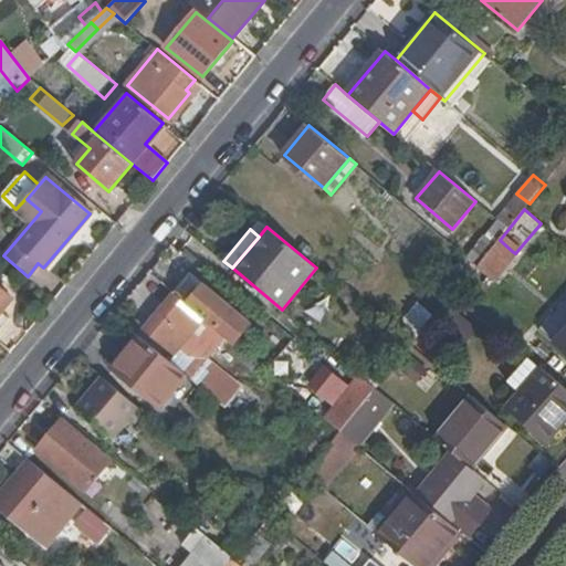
[(512,251),(500,240),(479,265),(478,265),(491,275),(512,251)]
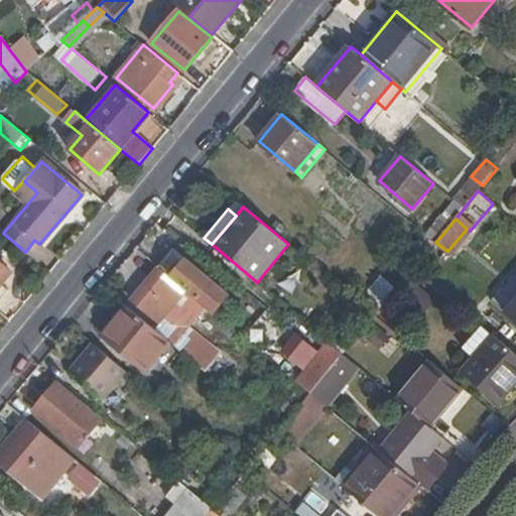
[(187,290),(215,312),(228,295),(173,250),(159,267),(187,290)]
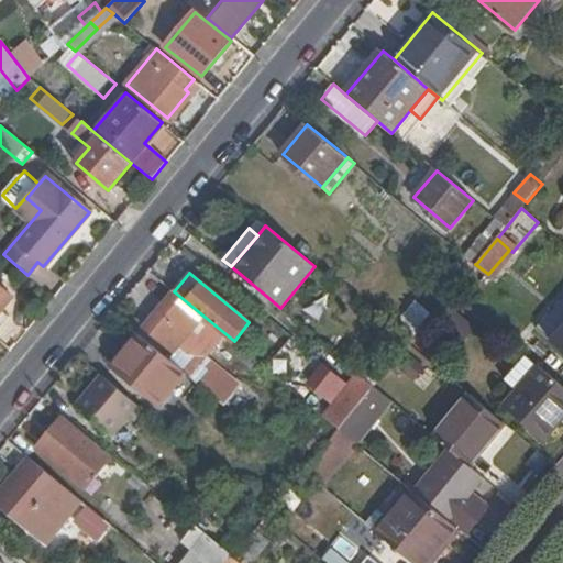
[(0,328),(10,317),(3,311),(13,299),(0,287),(0,328)]
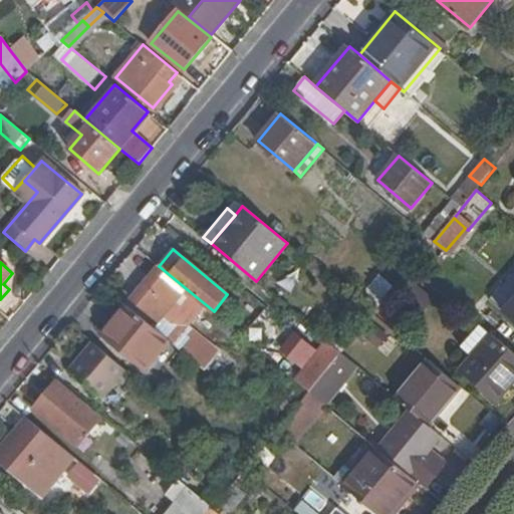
[(187,289),(159,266),(134,298),(157,317),(160,314),(164,318),(187,289)]
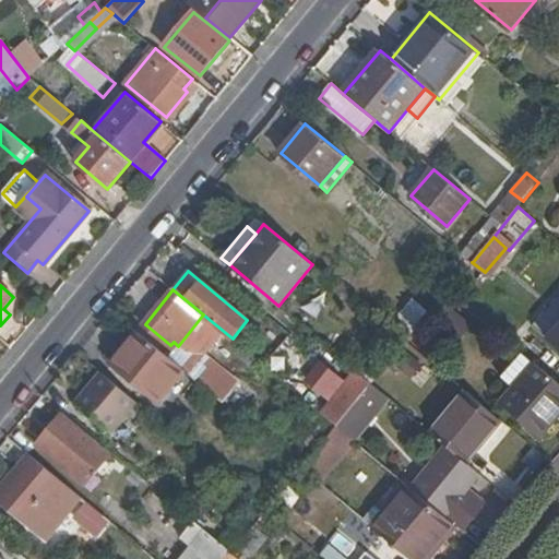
[(390,328),(406,342),(430,312),(414,298),(390,328)]
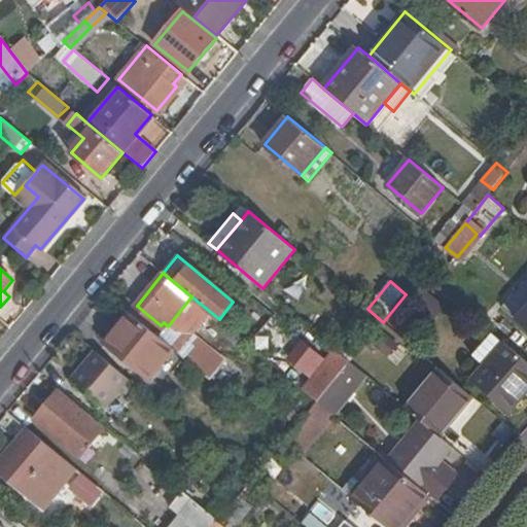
[(516,310),(521,315),(524,310),(520,306),(516,310)]
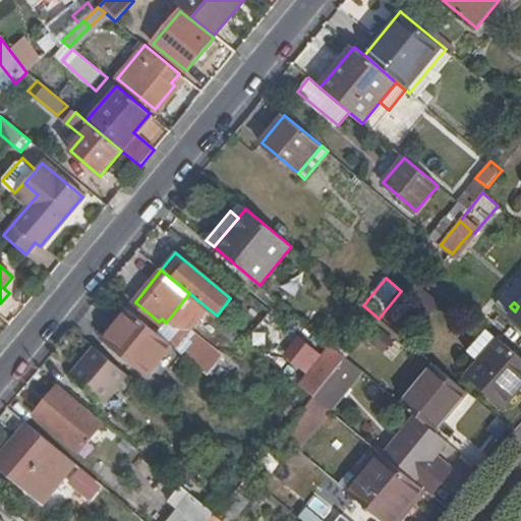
[(520,303),(518,306),(515,311),(511,315),(520,324),(520,303)]
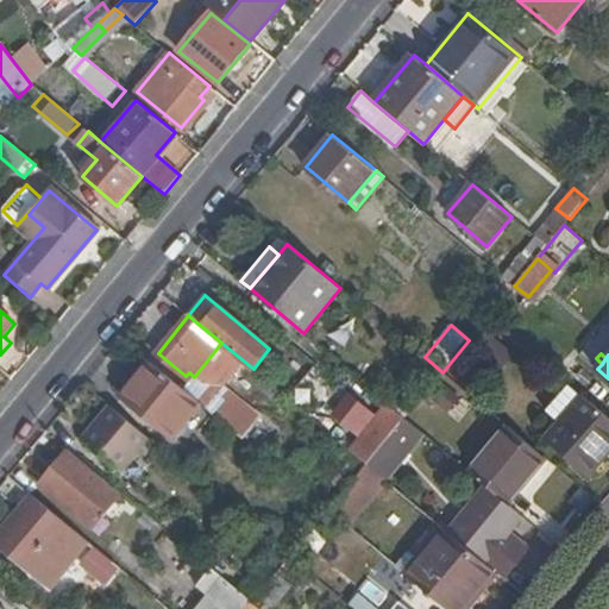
[(123,397),(151,363),(146,358),(118,393),(123,397)]
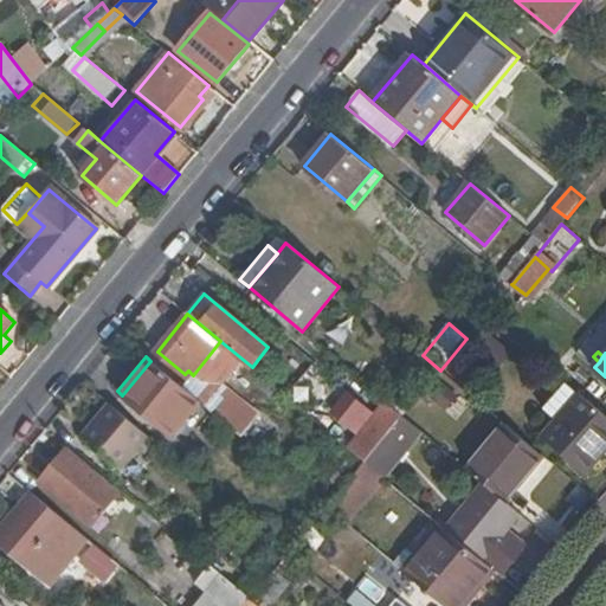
[(194,397),(185,389),(150,361),(122,395),(165,431),(194,397)]
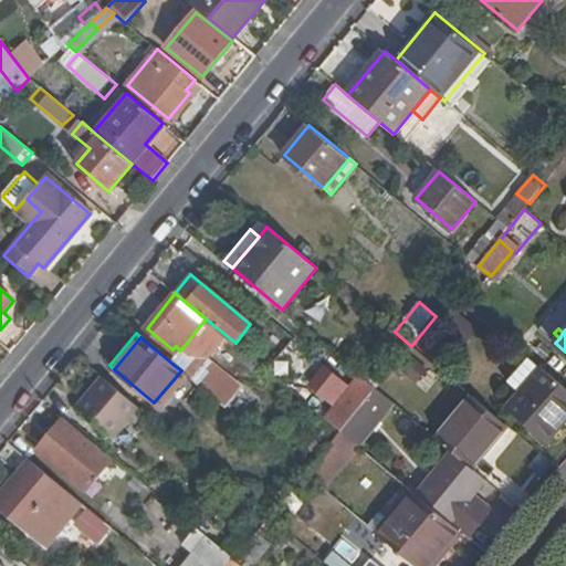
[(196,383),(207,369),(187,353),(179,354),(173,364),(181,370),(196,383)]
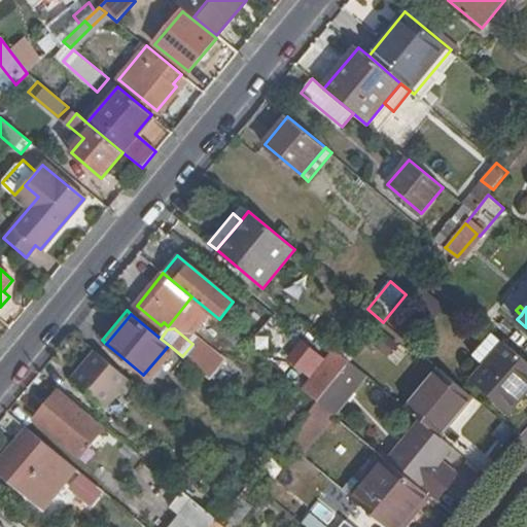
[(507,412),(526,389),(526,361),(494,334),(481,349),(492,359),(473,381),(507,412)]
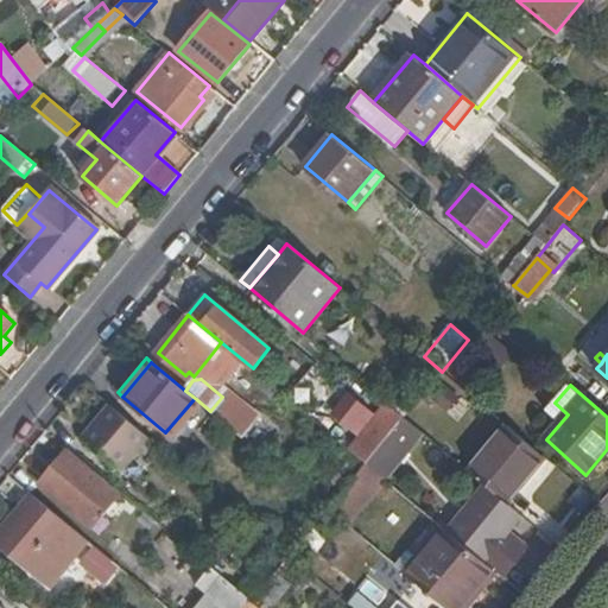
[(356,455),(366,463),(367,461),(380,445),(403,418),(375,396),(342,436),(360,450),(356,455)]
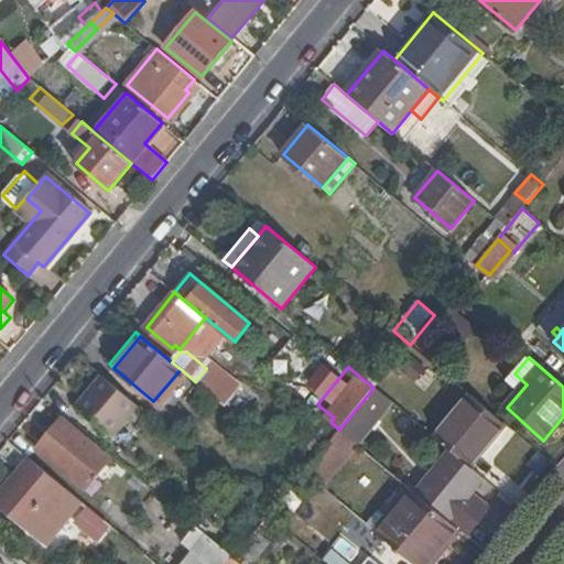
[(195,381),(207,391),(218,378),(206,368),(195,381)]
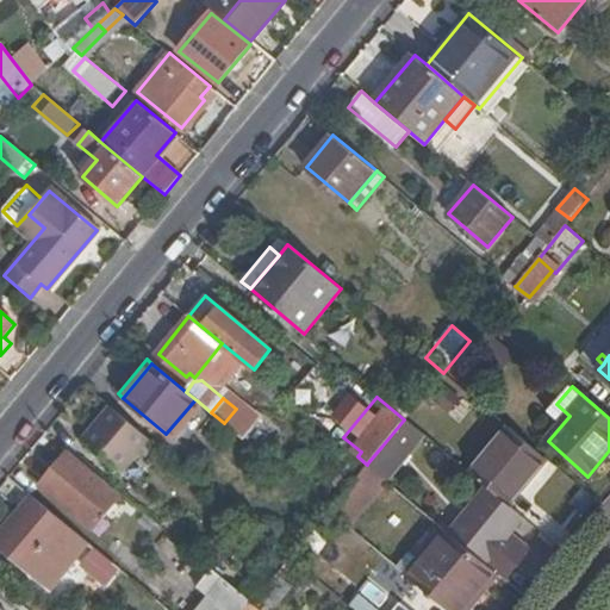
[(122,473),(150,439),(111,405),(82,441),(122,473)]
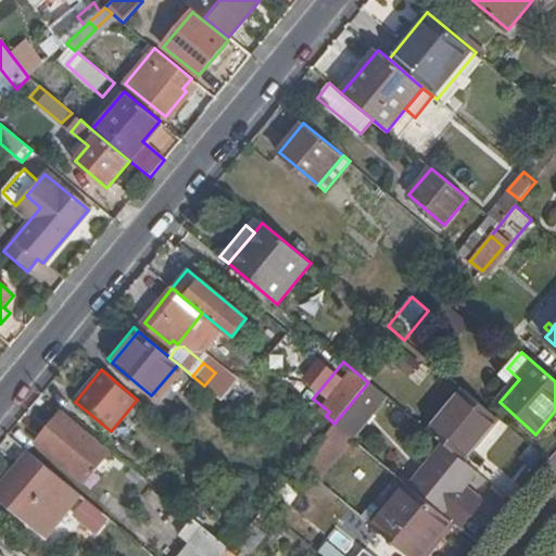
[(464,390),(430,430),(464,458),(497,418),(464,390)]
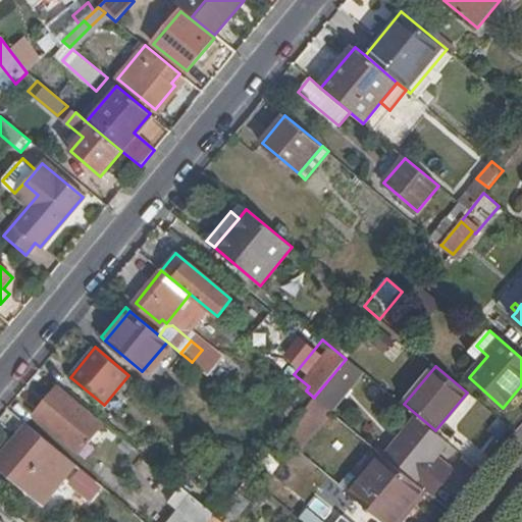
[(326,382),(315,396),(336,414),(349,399),(338,390),(336,392),(326,382)]
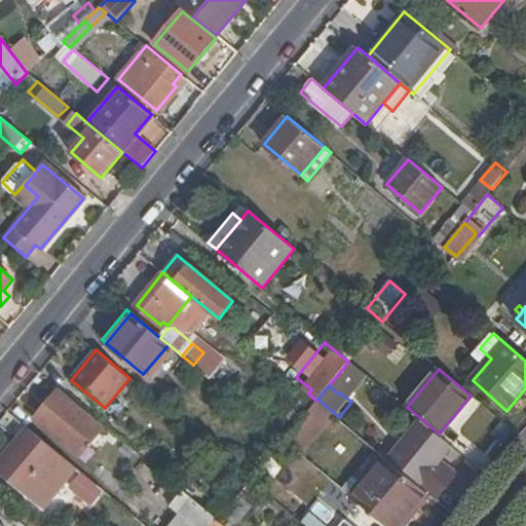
[(36,420),(80,457),(89,445),(99,452),(112,436),(60,391),(36,420)]
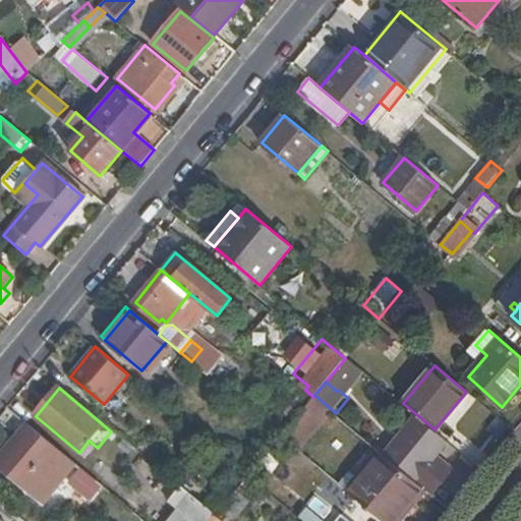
[(313,397),(282,436),(294,447),(328,408),(313,397)]
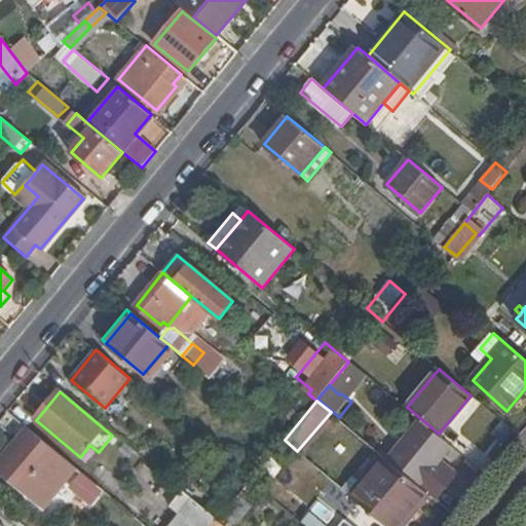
[(441,455),(417,436),(412,431),(403,442),(414,452),(403,465),(418,480),(420,479),(440,494),(455,475),(438,459),(441,455)]
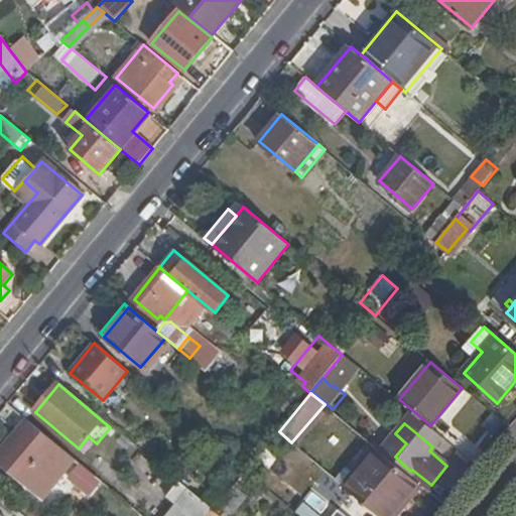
[(88,494),(100,480),(55,442),(46,454),(42,452),(44,449),(20,429),(0,454),(0,462),(32,488),(44,474),(49,478),(56,470),(88,494)]
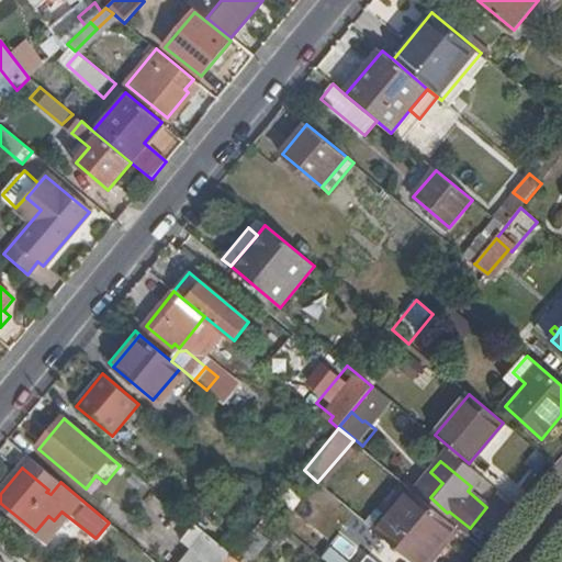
[(411,486),(377,530),(381,534),(397,548),(415,561),(425,561),(442,538),(447,541),(458,527),(411,486)]
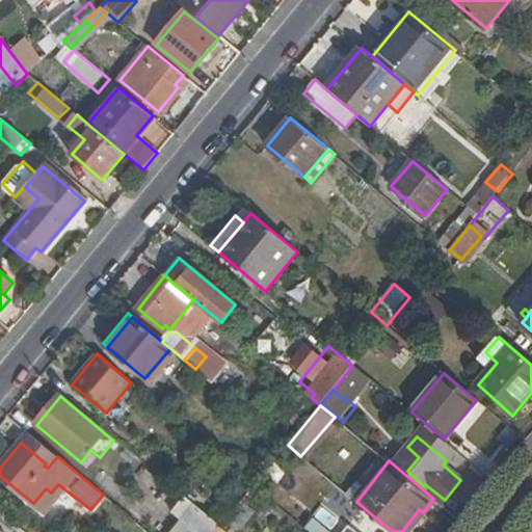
[(215,531),(221,525),(186,497),(174,511),(183,520),(173,531),(215,531)]
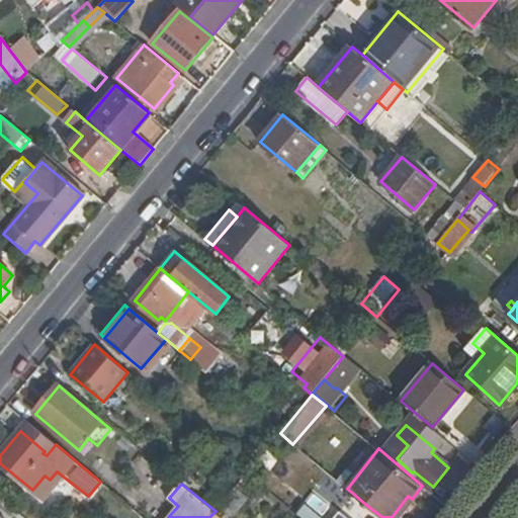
[(431,493),(449,508),(456,499),(439,484),(431,493)]
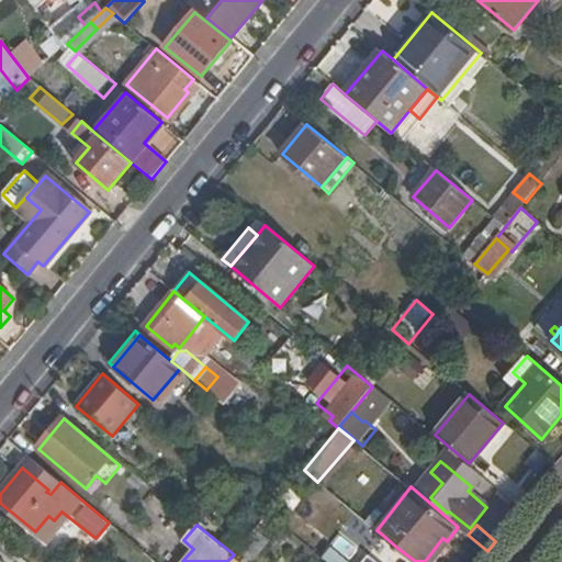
[(249,561),(269,539),(256,528),(234,554),(242,561),(249,561)]
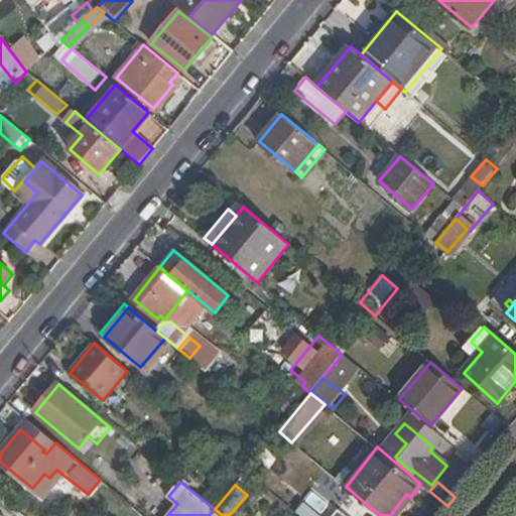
[(330,515),(341,515),(351,505),(359,511),(365,503),(350,490),(329,515),(330,515)]
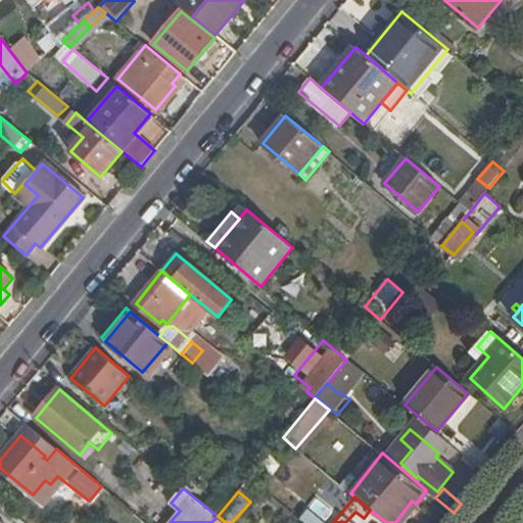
[(328,522),(310,509),(301,519),(306,522),(328,522)]
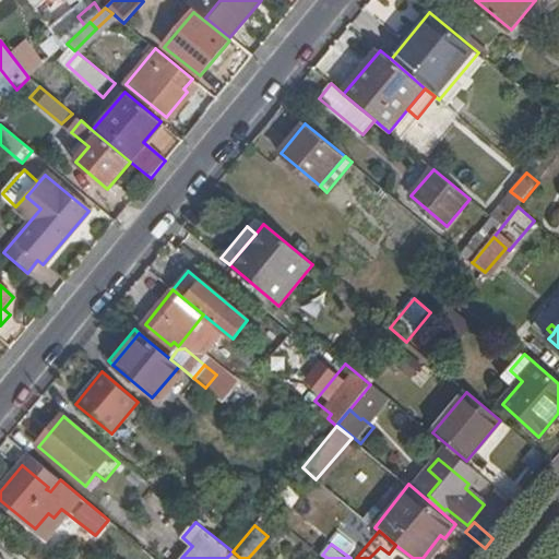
[(369,558),(395,558),(389,554),(380,547),(369,558)]
